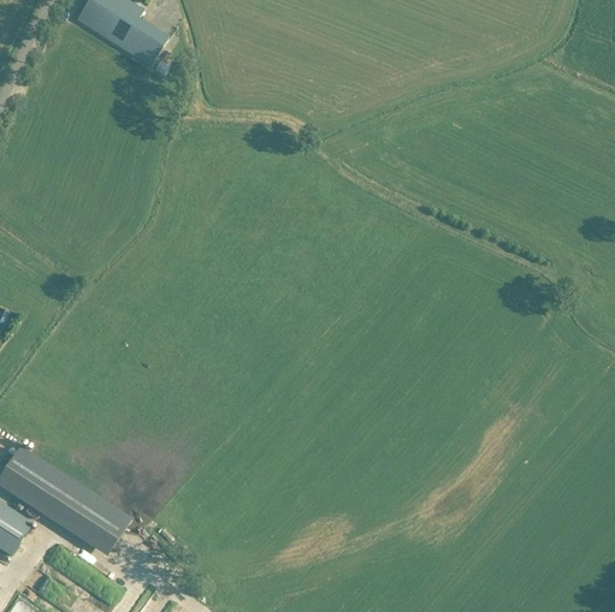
[(143,10),(129,0),(87,0),(76,18),(151,66),(167,39),(137,19),(143,10)]
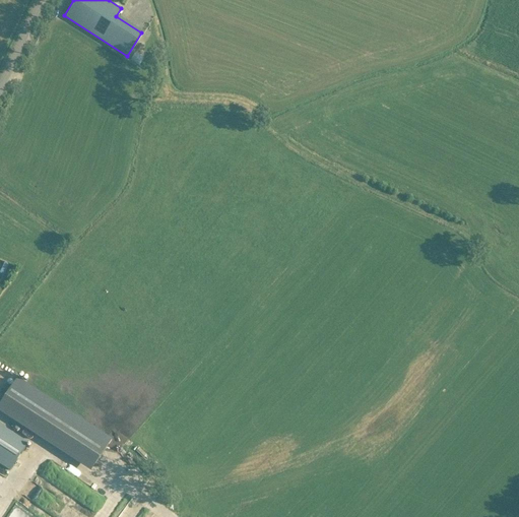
[(42,144),(45,135),(31,131),(28,139),(42,144)]
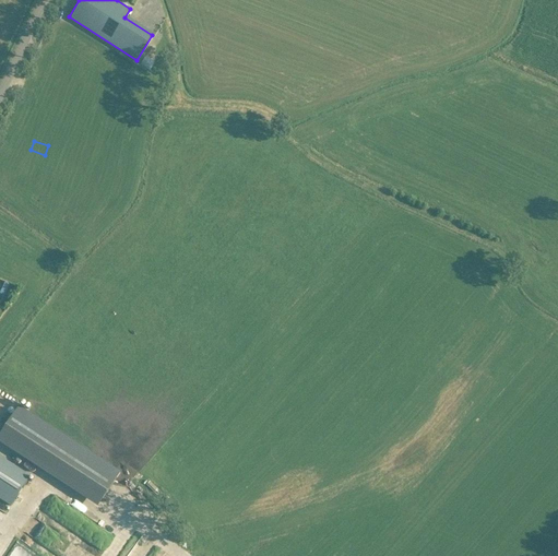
[(4,424),(0,430),(0,442),(96,505),(119,470),(18,403),(11,414),(6,410),(0,418),(0,422),(4,424)]
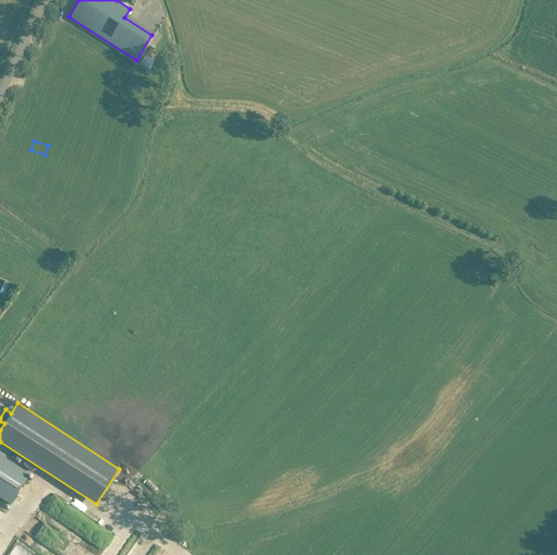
[(0,496),(10,504),(29,472),(0,453),(0,496)]
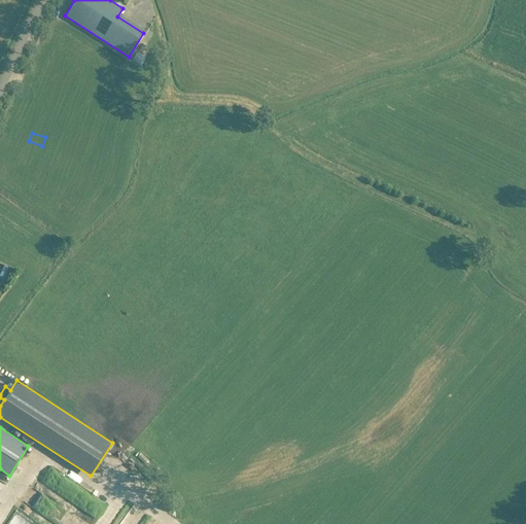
[(79,504),(85,489),(76,485),(69,500),(79,504)]
